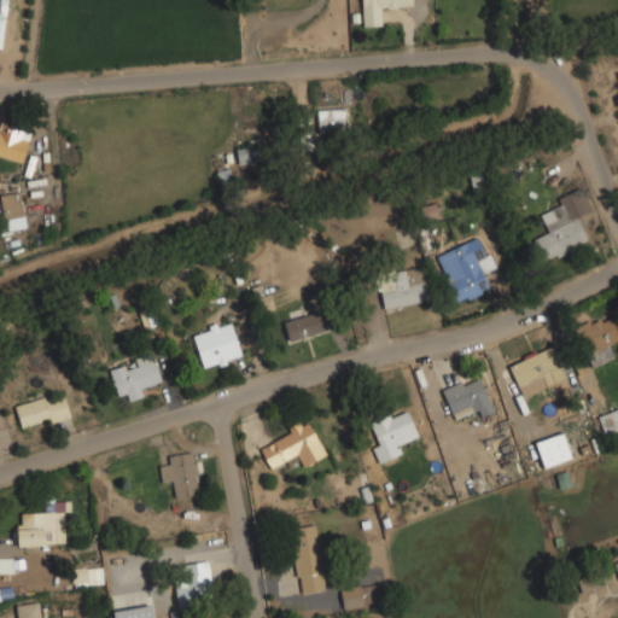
[(360,0),(361,27),(382,25),(380,9),(391,7),(391,0),(360,0)]
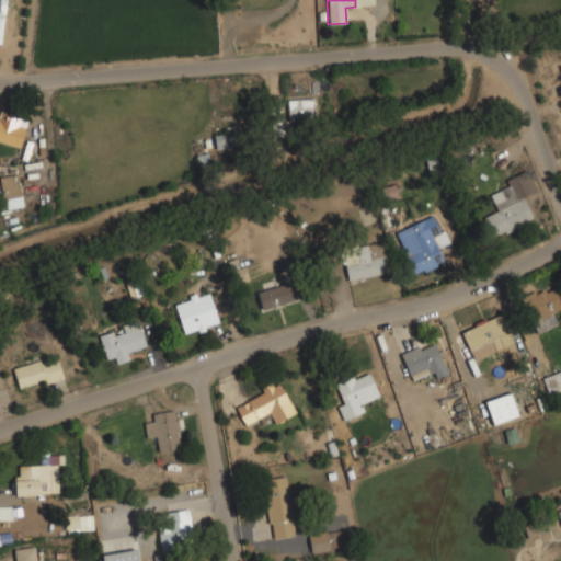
[(288,119),(313,119),(313,99),(288,99),(288,119)]
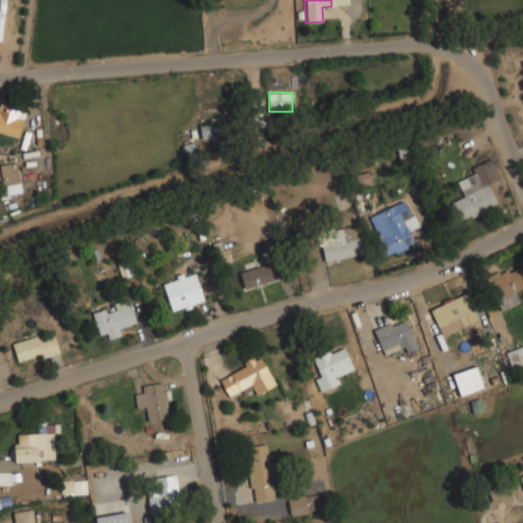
[(0,132),(18,137),(26,111),(0,104),(0,132)]
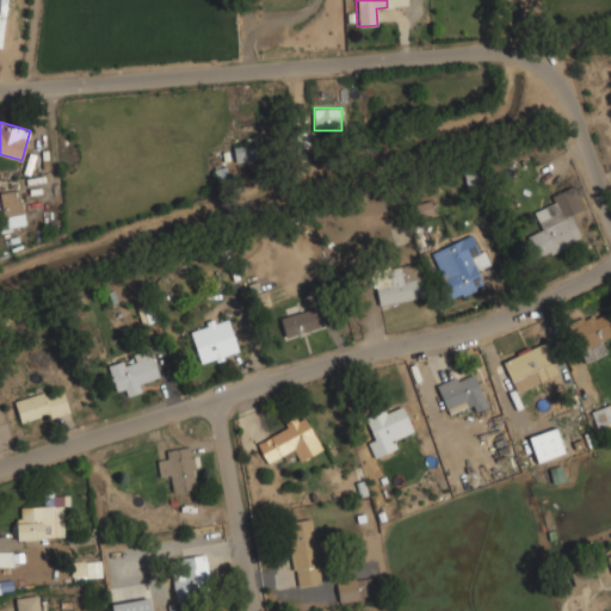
[(233,147),(234,161),(255,160),(254,144),(233,147)]
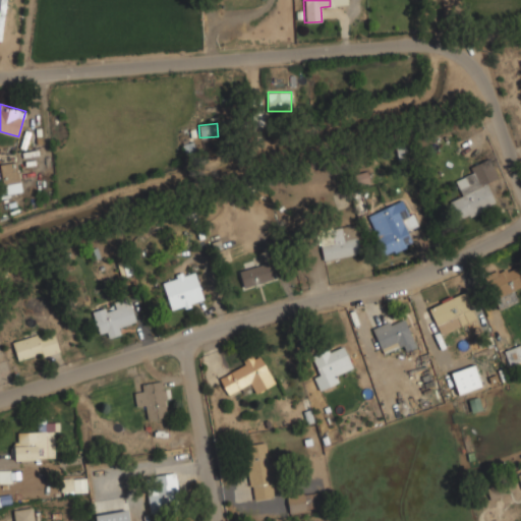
[(495,207),(486,181),(495,178),(487,160),(469,166),(472,174),(453,180),(460,197),(449,201),(456,220),(495,207)]
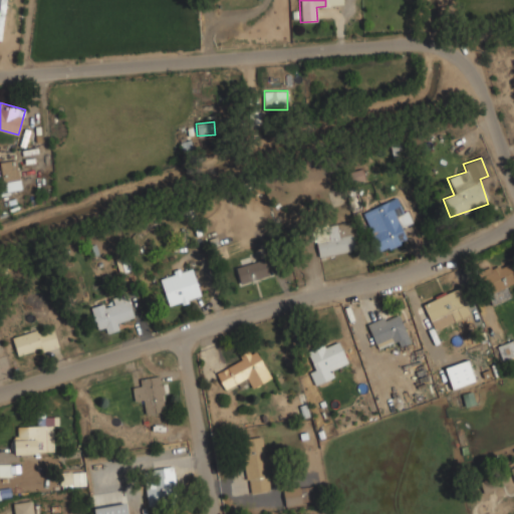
[(0,161),(0,191),(18,191),(18,161),(0,161)]
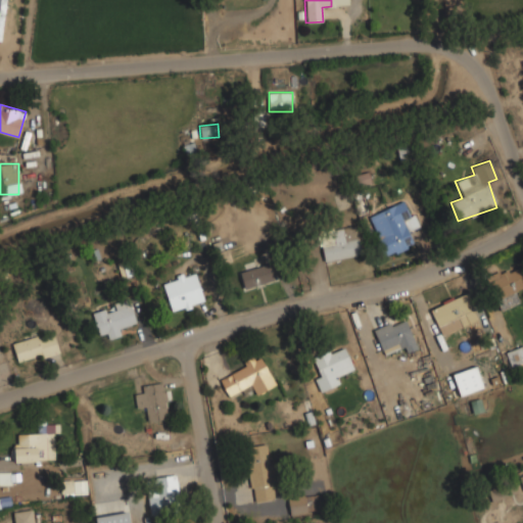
[(415,244),(411,233),(420,229),(408,199),(366,217),(383,257),(415,244)]
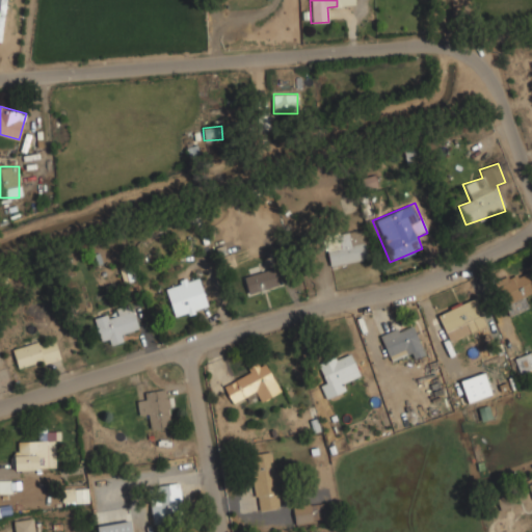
[(330,266),(368,259),(363,230),(335,235),(336,240),(325,242),(330,266)]
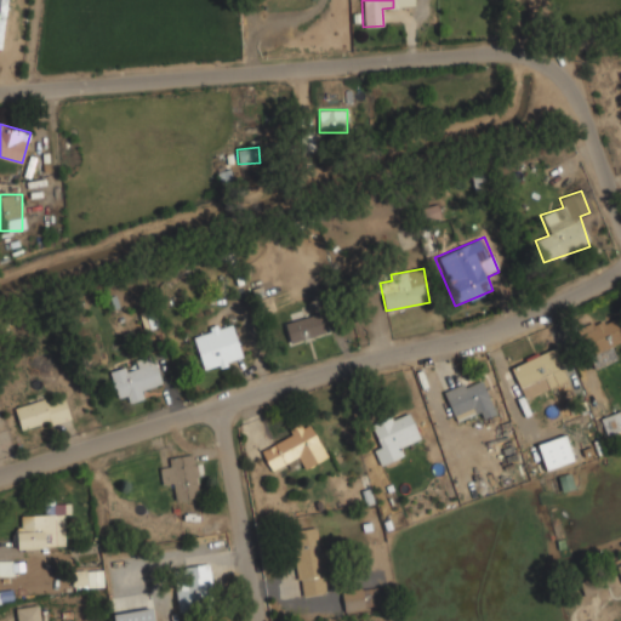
[(323,336),(318,314),(284,322),(288,343),(323,336)]
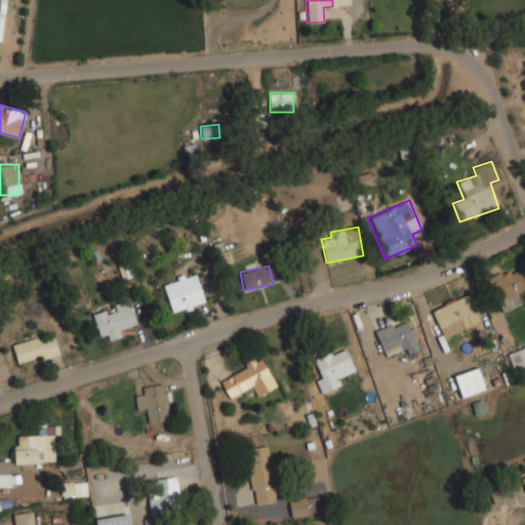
[(524,289),(524,270),(523,266),(488,282),(501,313),(523,304),(518,292),(524,289)]
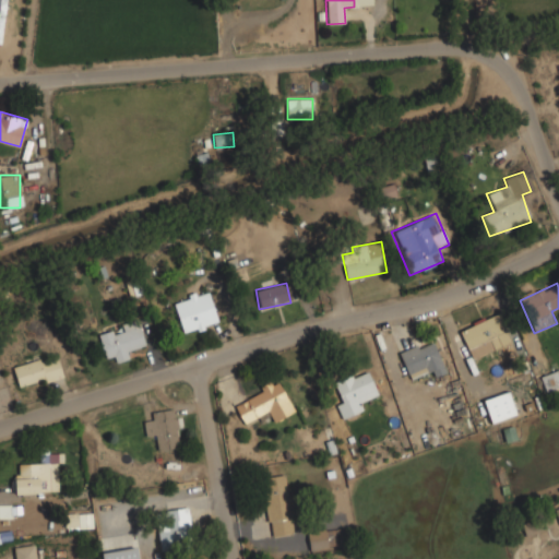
[(217,324),(210,292),(174,301),(181,333),(217,324)]
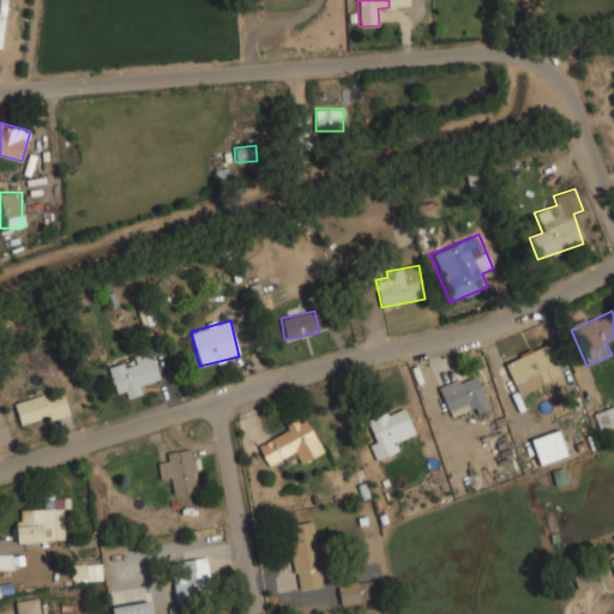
[(541,372),(555,365),(547,344),(504,362),(518,395),(546,383),(541,372)]
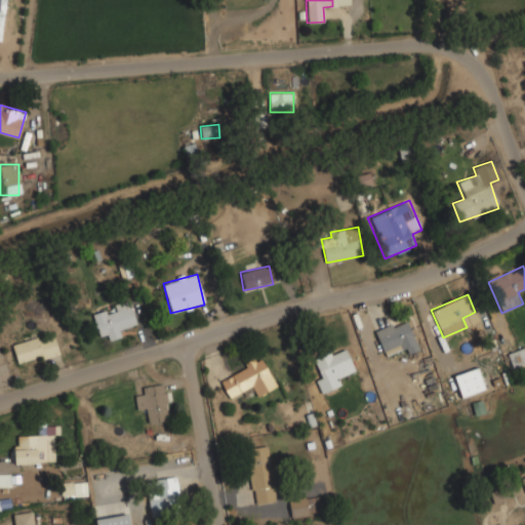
[(135,323),(130,303),(92,312),(97,335),(107,333),(109,340),(122,337),(120,327),(135,323)]
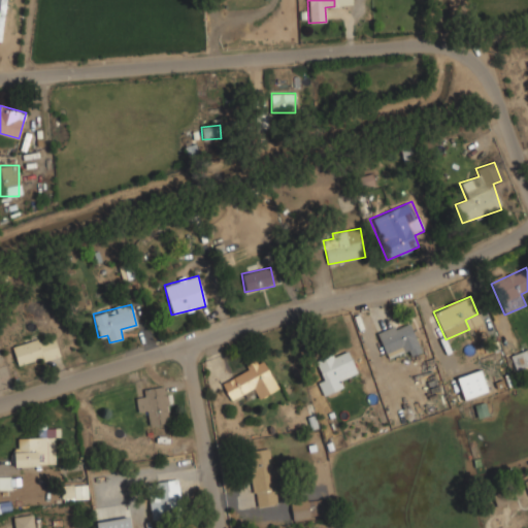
[(376,332),(387,360),(419,349),(408,321),(376,332)]
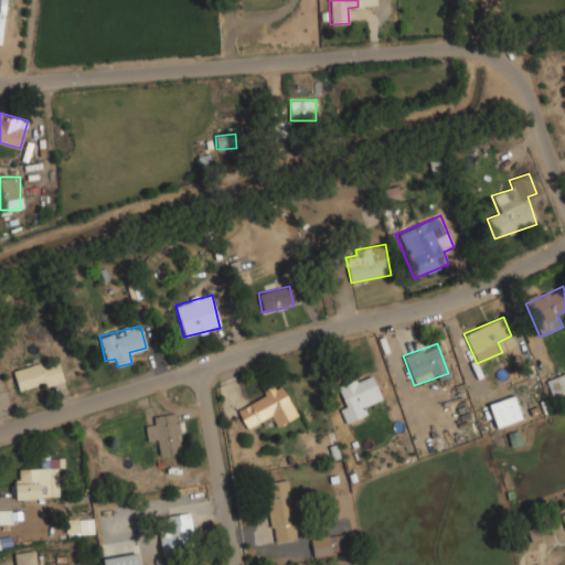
[(18,393),(63,382),(57,359),(12,369),(18,393)]
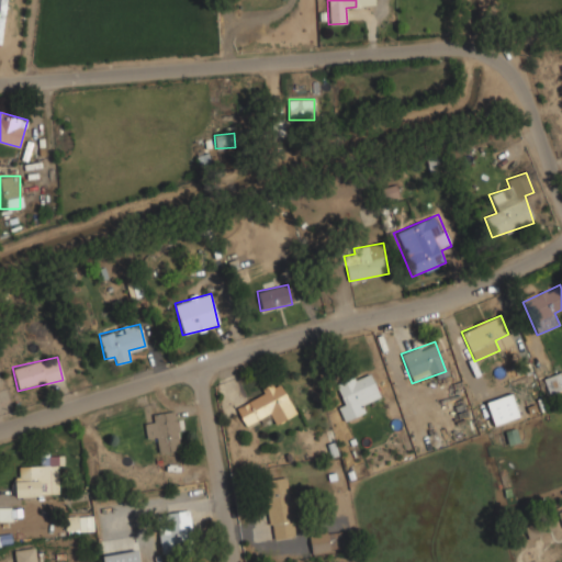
[(366,413),(362,403),(379,396),(369,371),(332,385),(345,420),(366,413)]
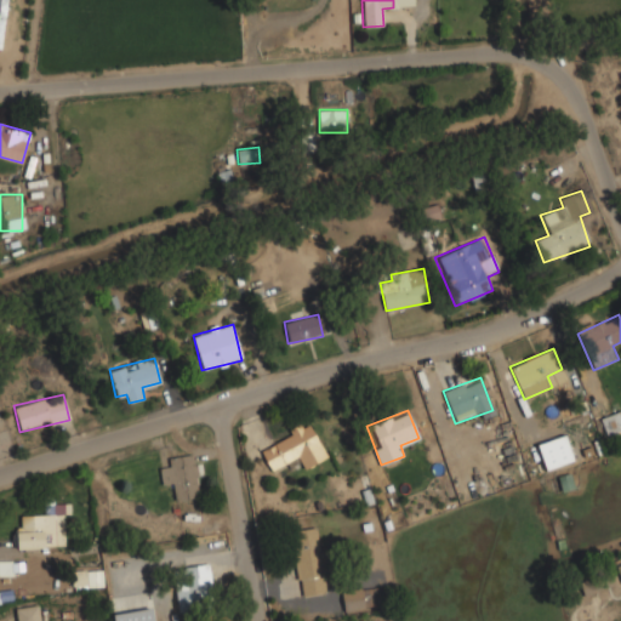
[(620,431),(614,414),(600,419),(607,436),(620,431)]
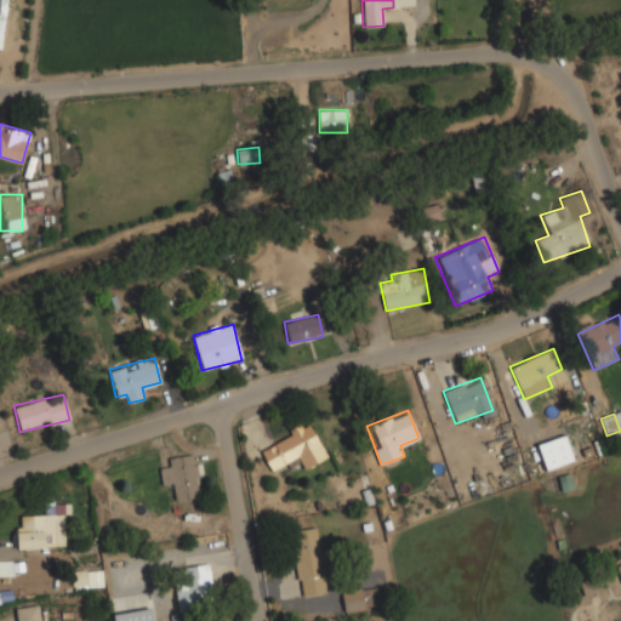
[(271,471),(298,459),(302,468),(325,459),(311,423),(258,446),(271,471)]
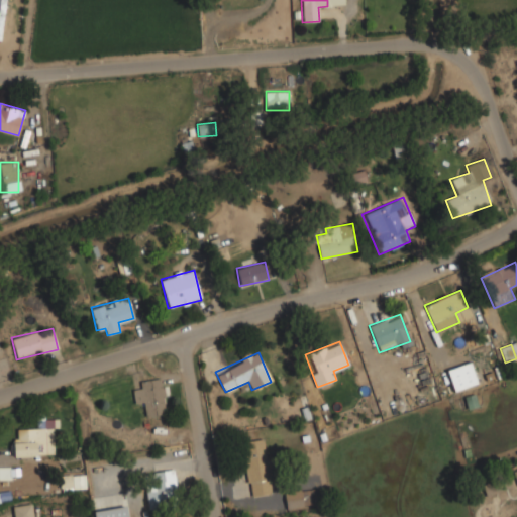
[(133,403),(144,402),(145,416),(166,414),(162,378),(140,380),(141,391),(132,392),(133,403)]
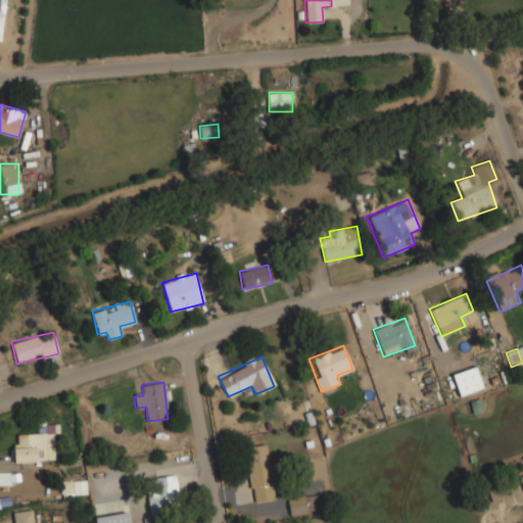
[(13,433),(13,462),(54,462),(54,422),(36,422),(36,433),(13,433)]
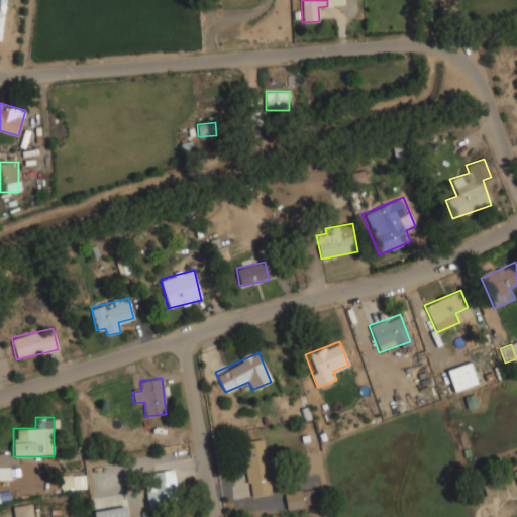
[(247,497),(270,495),(266,439),(243,441),(247,497)]
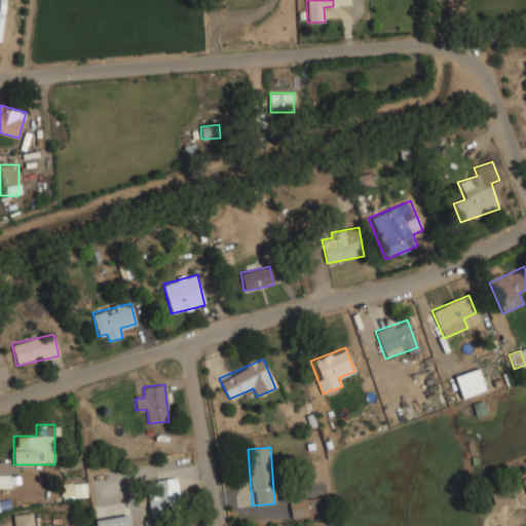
[(151,518),(182,514),(178,478),(147,482),(151,518)]
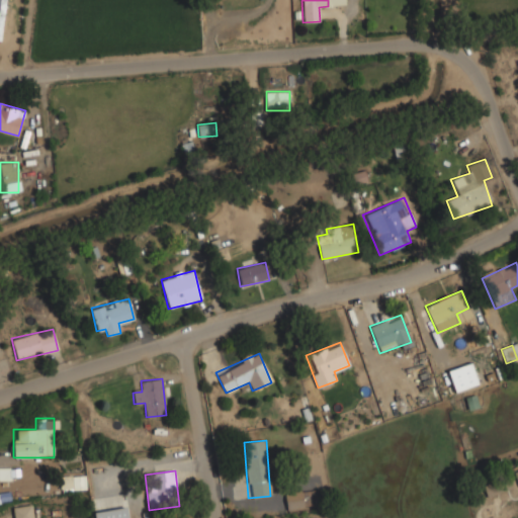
[(60,491),(85,491),(85,476),(60,476),(60,491)]
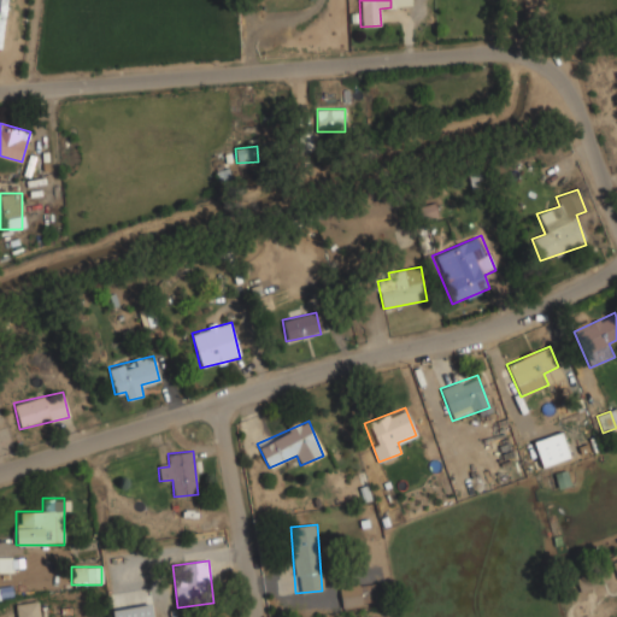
[(339,586),(340,606),(376,604),(374,582),(339,586)]
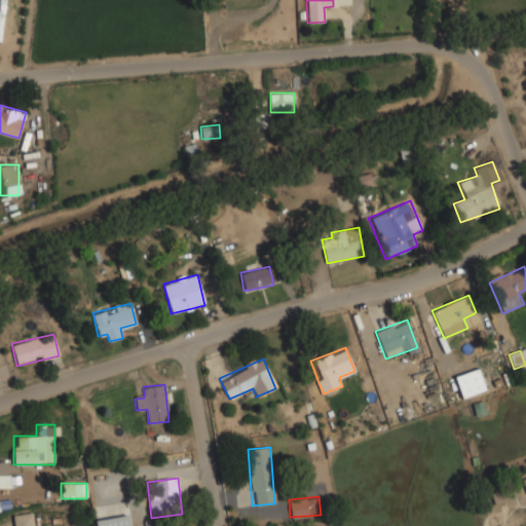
[(13,525),(33,525),(32,512),(12,515),(13,525)]
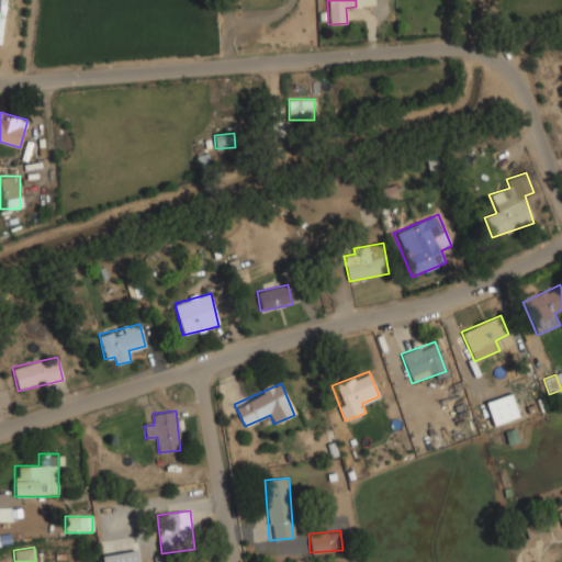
[(100,561),(138,561),(136,549),(99,557),(100,561)]
